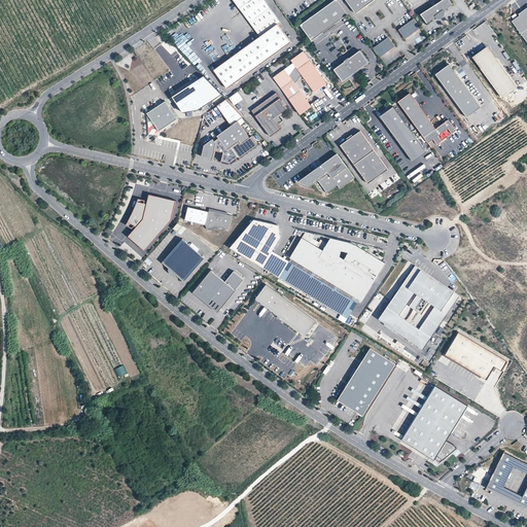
[(265,0),(234,0),(261,38),(215,71),(229,90),(292,43),(278,25),(281,23),(265,0)]
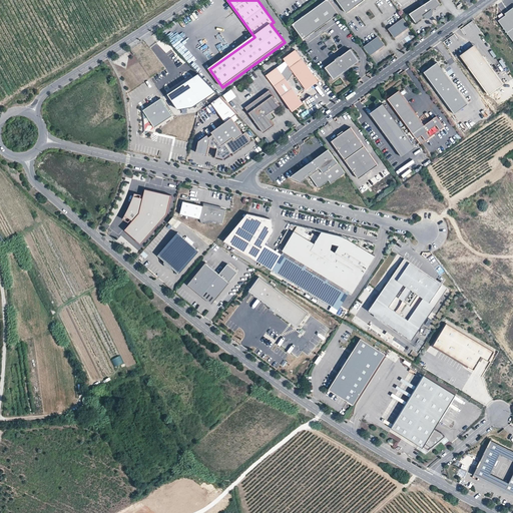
[(329,0),(325,0),(292,25),(303,40),(339,14),(329,0)]
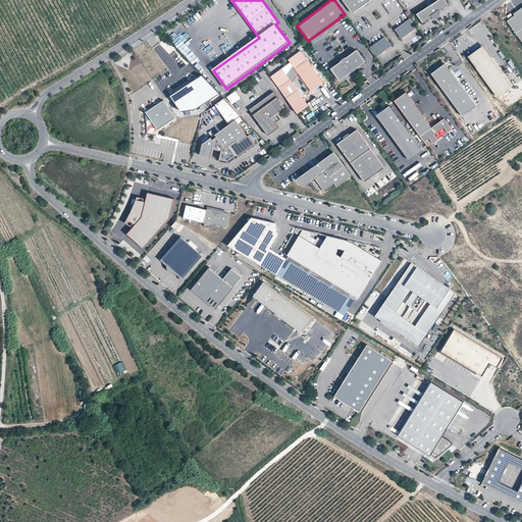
[(343,0),(352,13),(369,0),(343,0)]
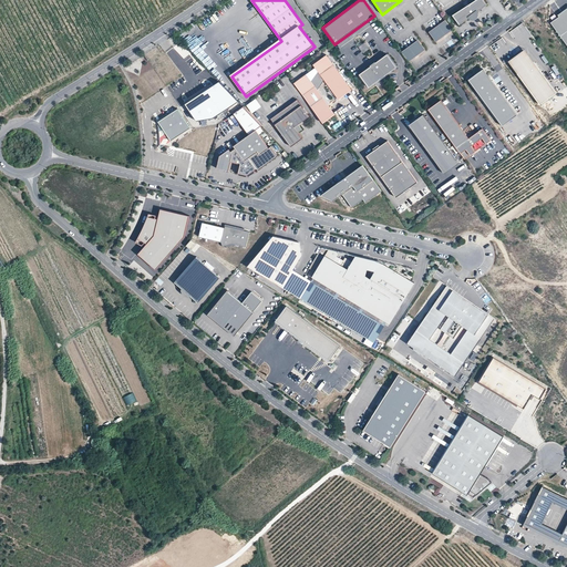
[(483,0),(473,0),(453,16),(460,24),(487,4),(483,0)]
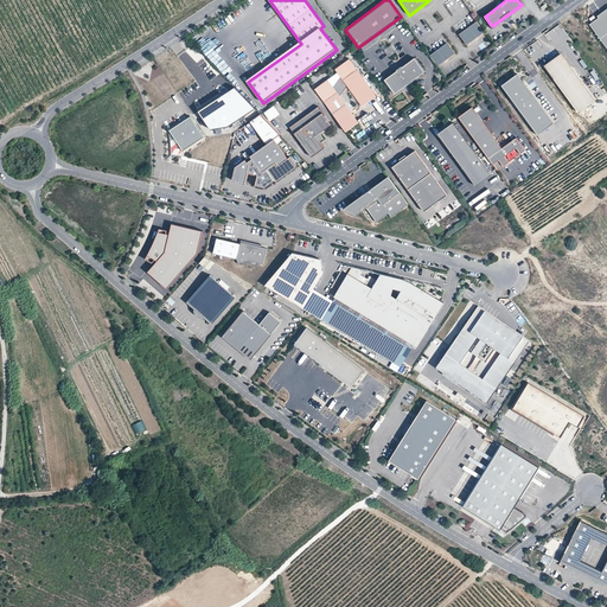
[(606,10),(606,11),(606,13),(605,16),(602,13),(598,18),(599,19),(589,26),(606,49),(606,10)]
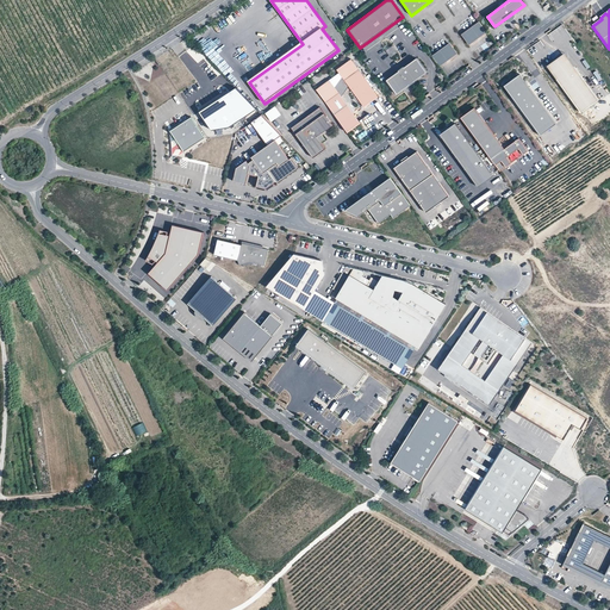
[(479,22),(462,35),(470,44),(487,32),(479,22)]
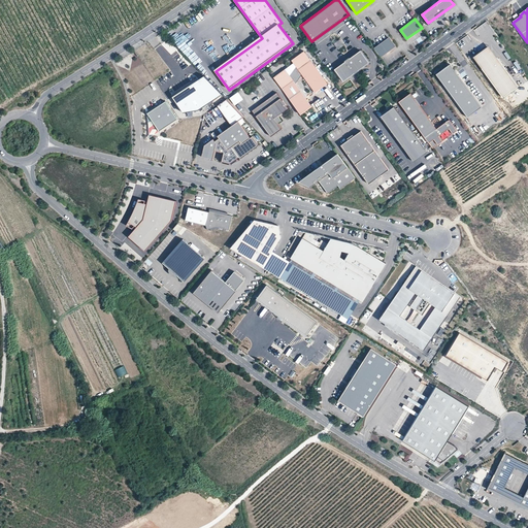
[(389,38),(374,48),(381,58),(395,46),(389,38)]
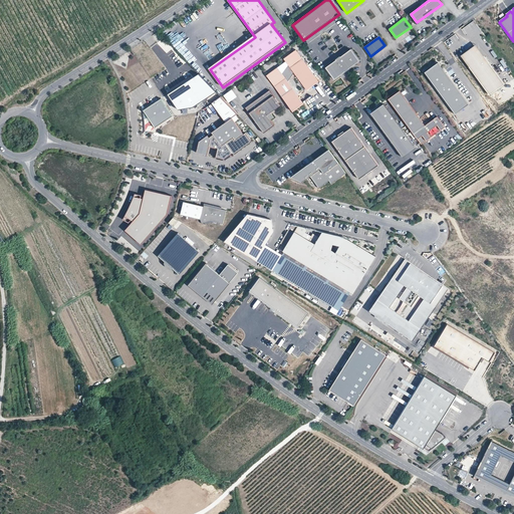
[(139,45),(133,49),(137,55),(143,50),(139,45)]
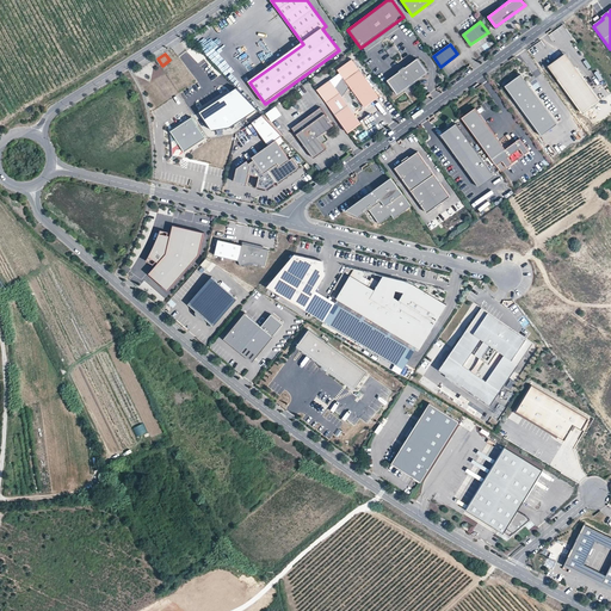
[(600,99),(568,56),(562,55),(548,66),(582,112),(600,99)]
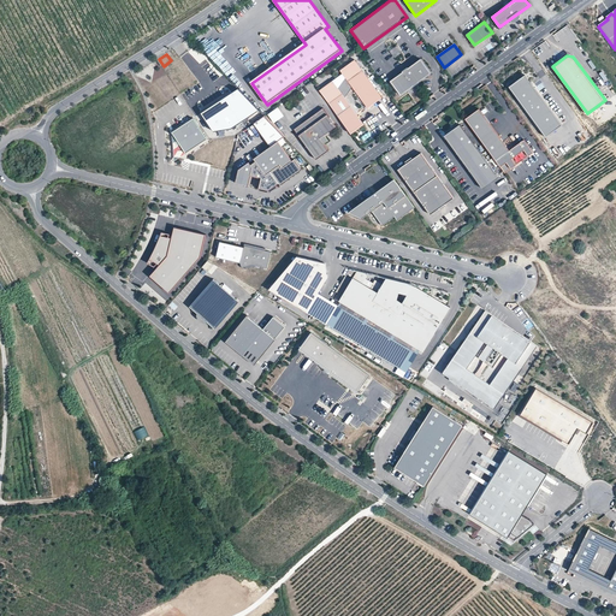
[(421,59),(390,81),(401,95),(431,72),(421,59)]
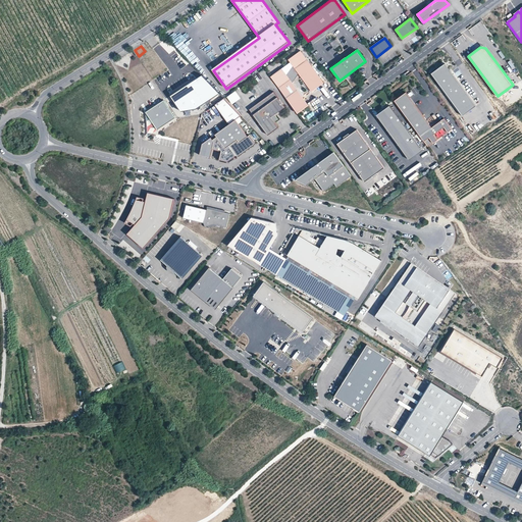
[(289,60),(295,68),(308,59),(302,51),(289,60)]
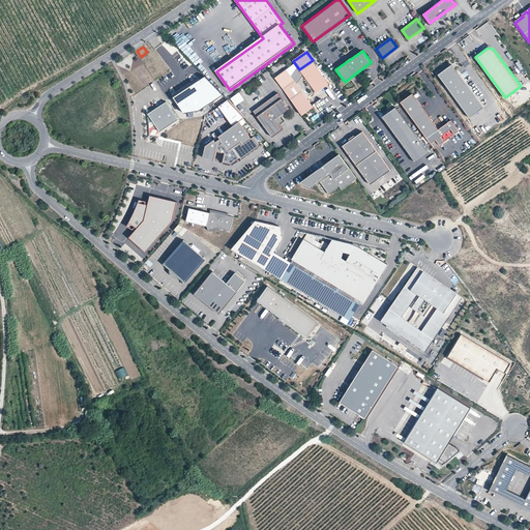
[(303,75),(316,92),(328,84),(313,60),(299,69),(303,75)]
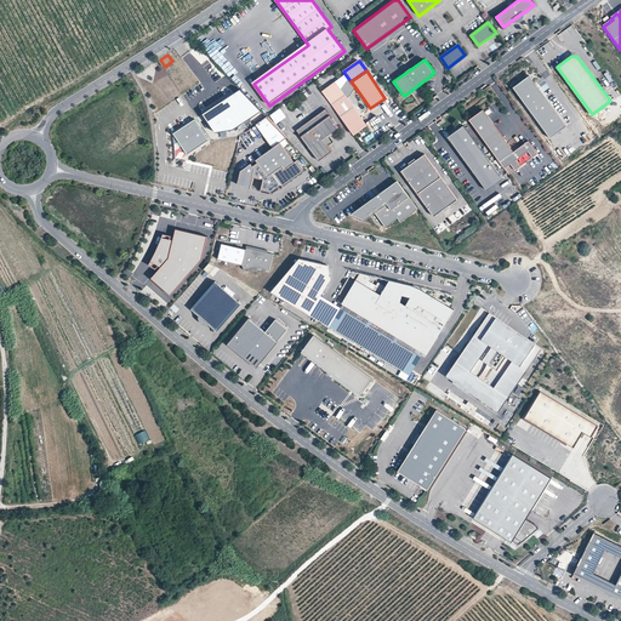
[(567,127),(529,75),(513,87),(551,140),(567,127)]
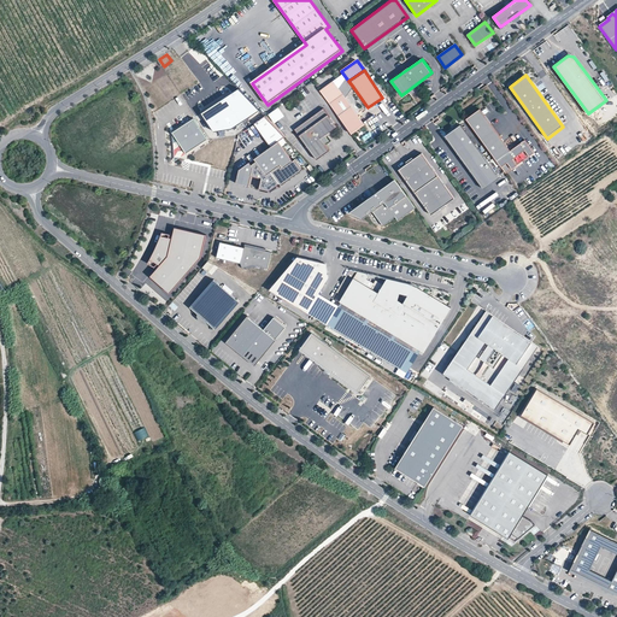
[(346,98),(353,87),(344,80),(339,87),(334,81),(319,90),(352,134),(365,124),(346,98)]
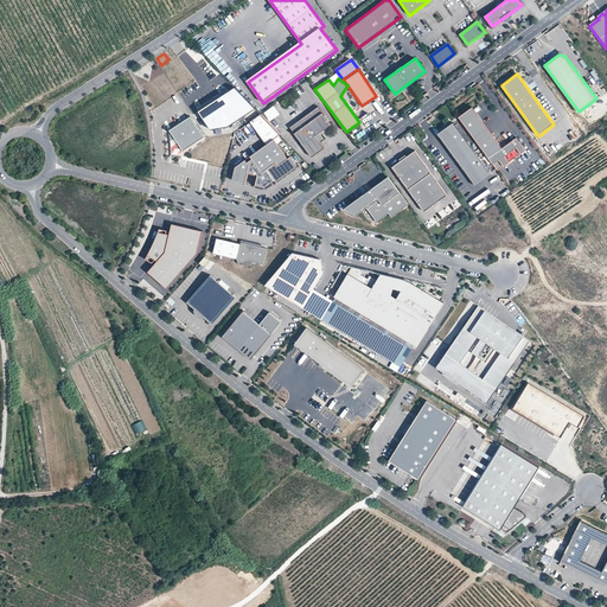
[(197,113),(212,138),(248,116),(231,88),(197,113)]
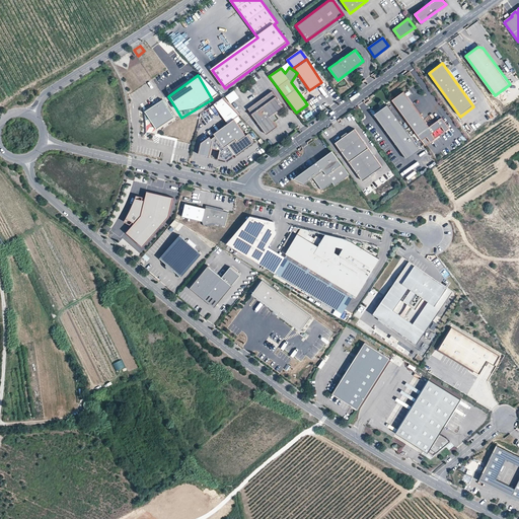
[(284,106),(273,91),(248,108),(267,134),(277,127),(273,121),(270,117),(274,114),(284,106)]
